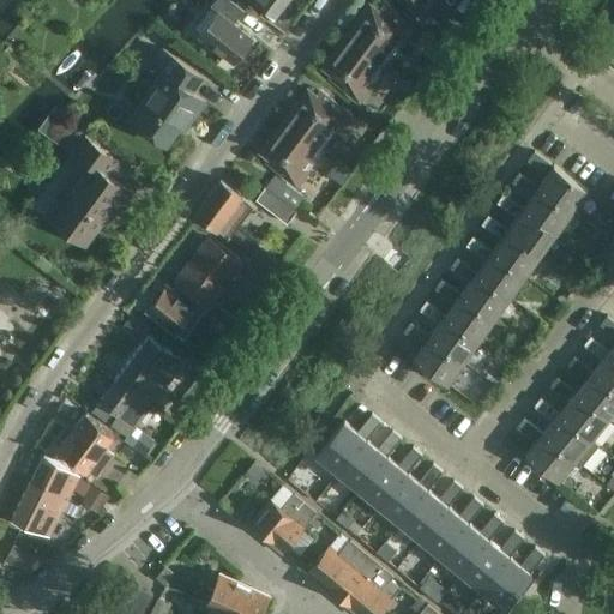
[(234,60),(253,37),(234,23),(245,10),(233,0),(215,0),(211,5),(218,11),(200,34),(234,60)]
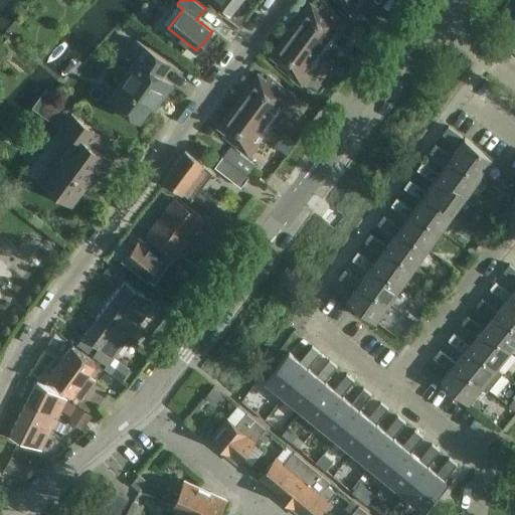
[(211,0),(216,4),(218,0),(231,11),(240,0),(211,0)]
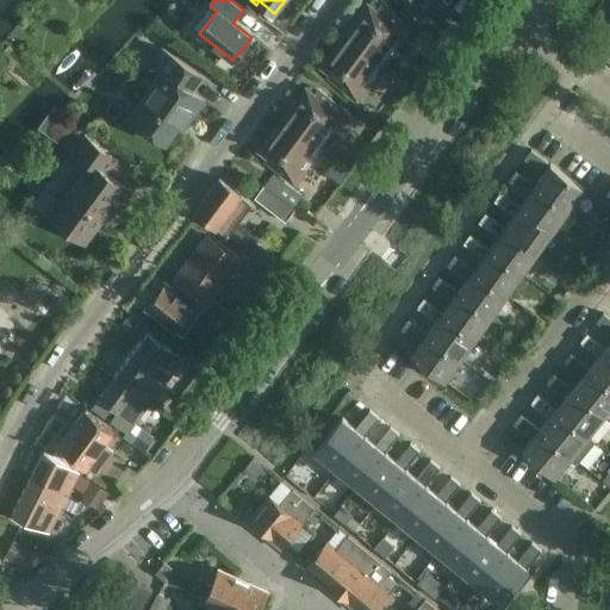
[(400,0),(419,13),(429,0),(400,0)]
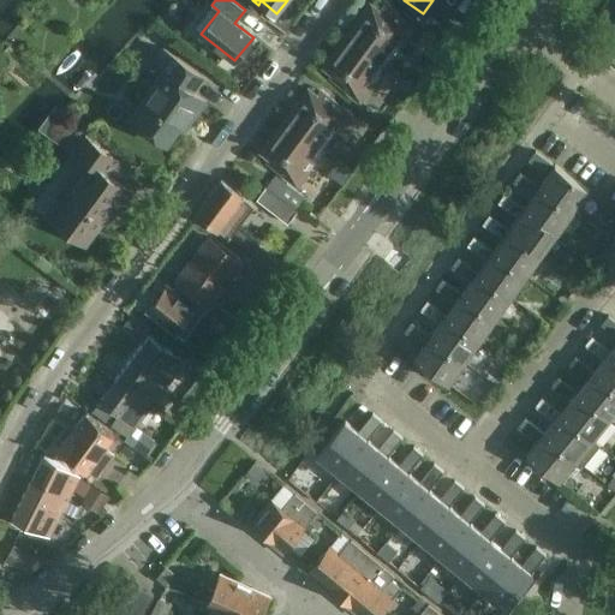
[(382,60),(386,63),(401,42),(401,43),(413,28),(382,5),(380,9),(371,3),(347,35),(382,60)]
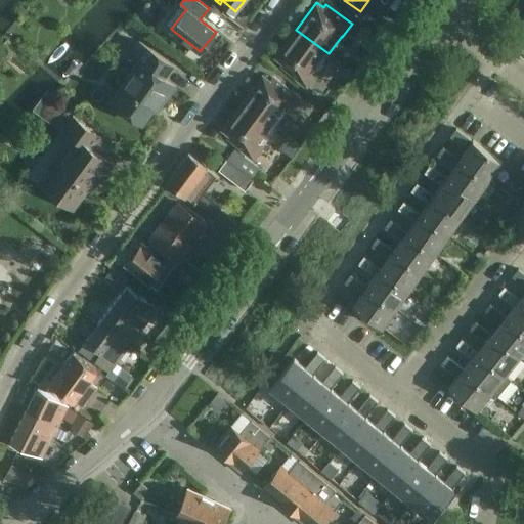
[(316,71),(329,53),(325,51),(296,30),(276,56),(284,61),(280,64),(307,84),(316,72),(316,71)]
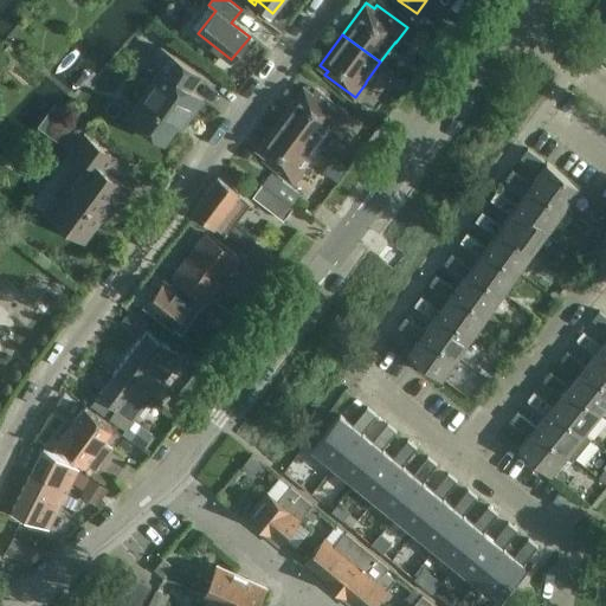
[(191,116),(202,101),(188,91),(199,76),(160,47),(150,62),(161,70),(128,115),(163,141),(185,111),(191,116)]
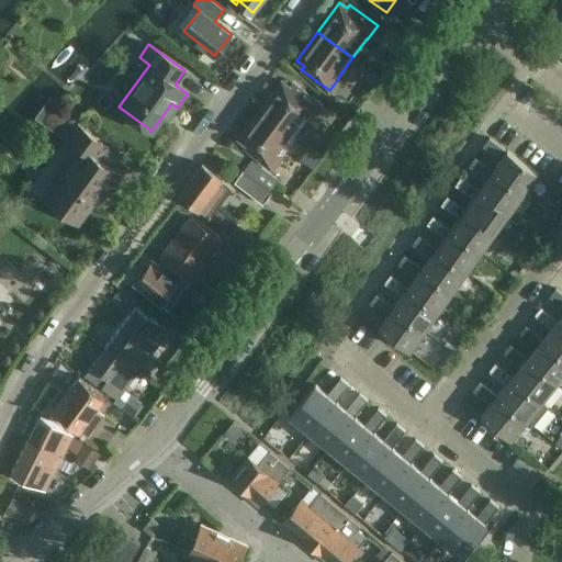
[(291,132),(295,135),(308,116),(310,117),(319,103),(292,82),(290,86),(282,80),(260,109),(291,132)]
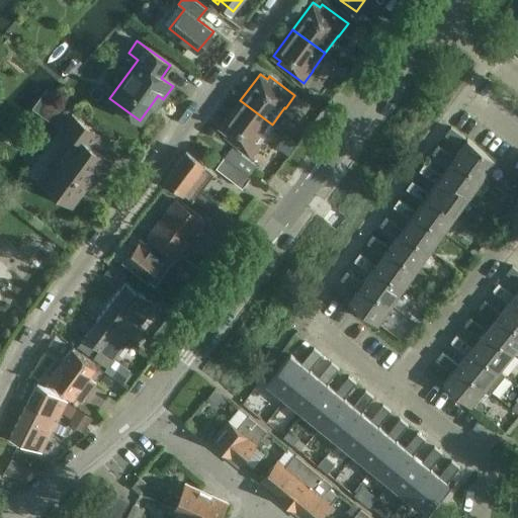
[(423,79),(418,86),(426,93),(432,86),(423,79)]
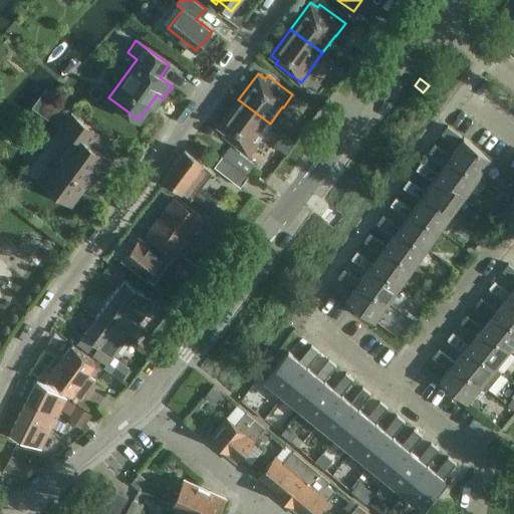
[(258,141),(270,123),(266,120),(238,99),(219,126),(226,132),(223,135),(249,154),(258,141)]
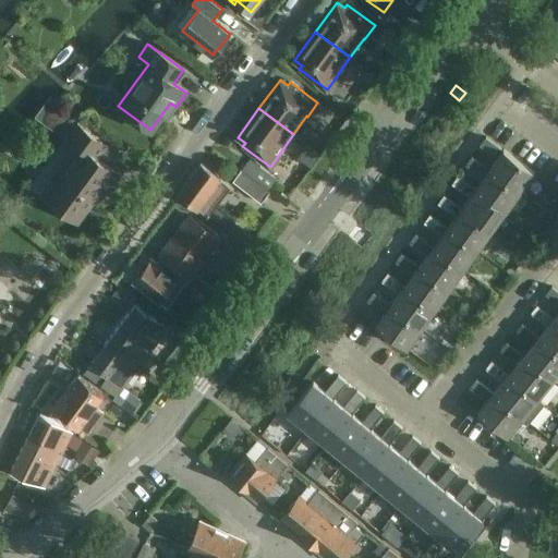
[(108,189),(119,173),(97,157),(107,145),(76,122),(67,136),(79,145),(43,194),(62,209),(79,220),(81,216),(104,185),(108,189)]
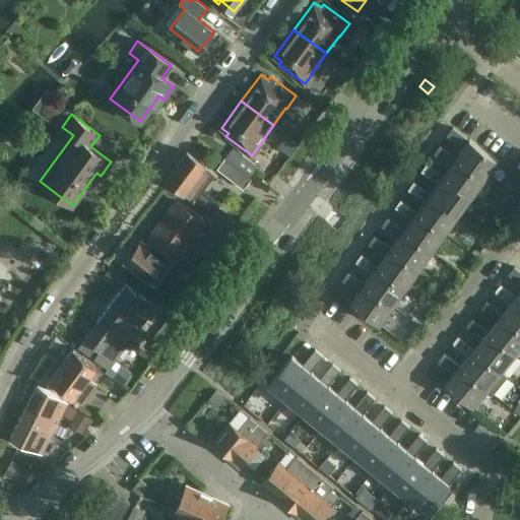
[(455,156),(485,177),(498,159),(468,138),(453,127),(447,135),(462,146),(455,156)]
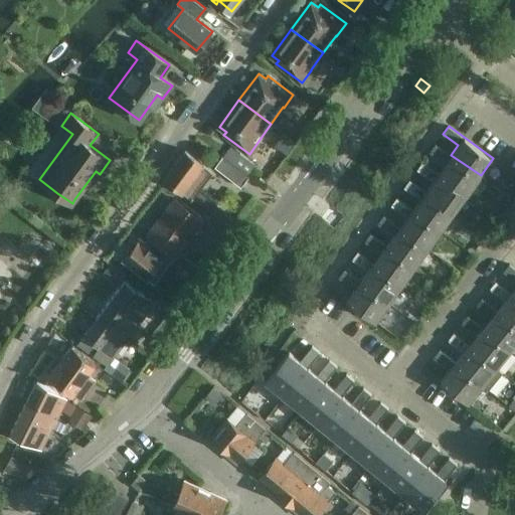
[(481,175),(451,155),(436,143),(430,151),(446,163),(439,172),(438,173),(467,194),(481,175)]
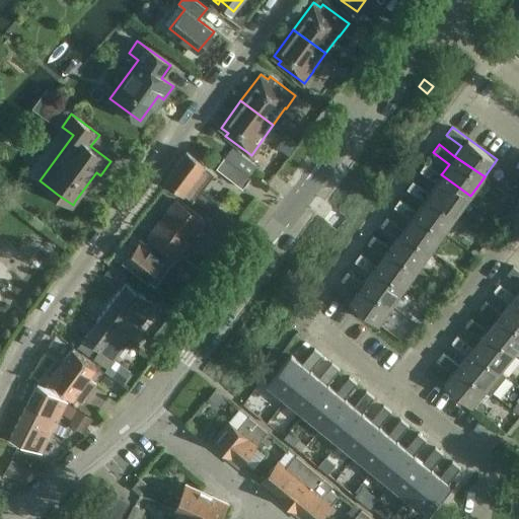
[(232,148),(224,158),(249,175),(256,165),(232,148)]
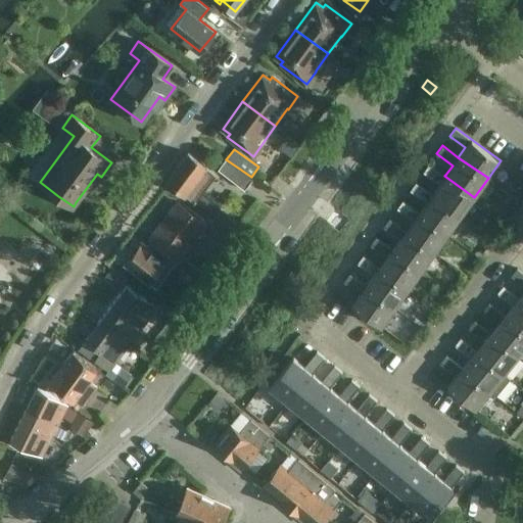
[(214,216),(220,208),(200,194),(217,174),(188,152),(168,180),(214,216)]
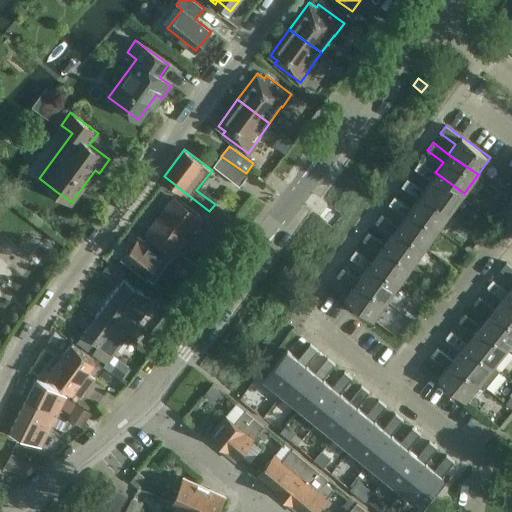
[(239,186),(246,176),(221,157),(213,166),(239,186)]
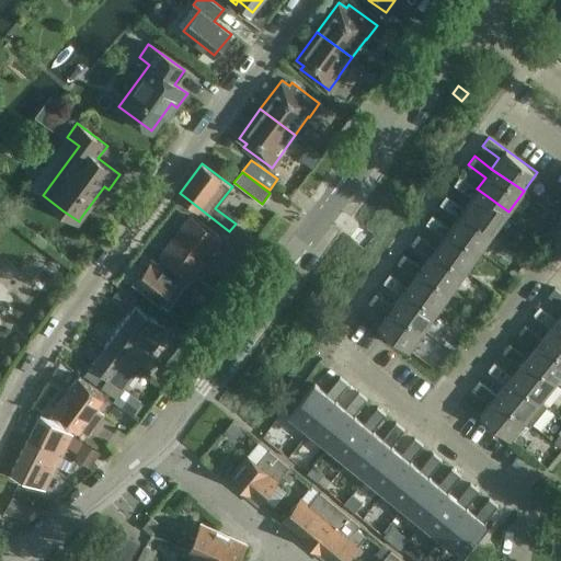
[(477,189),(478,187),(460,175),(454,184),(471,196),(464,207),(494,231),(508,212),(477,189)]
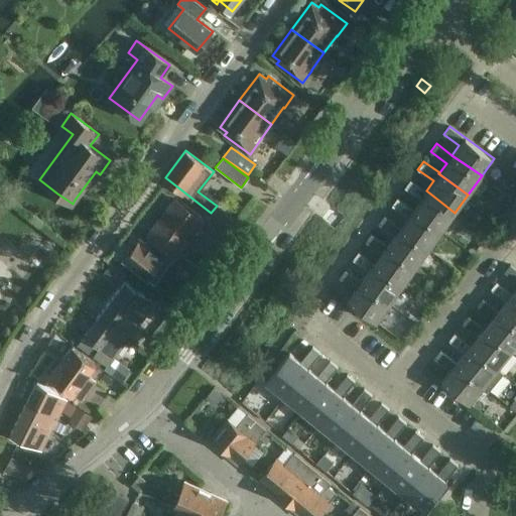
[(455,213),(426,190),(410,179),(404,187),(420,199),(413,209),(441,230),(455,213)]
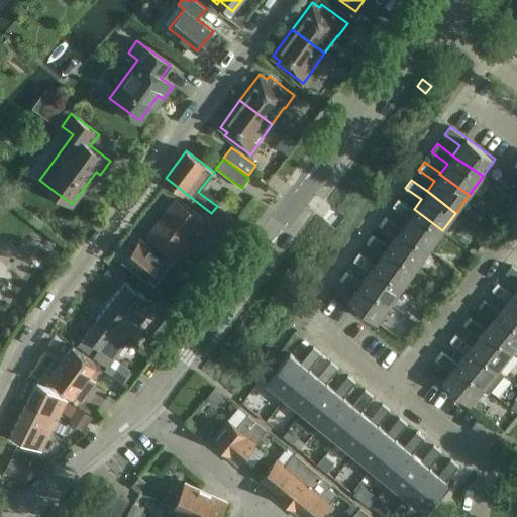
[(414,209),(398,198),(393,206),(408,217),(401,227),(429,248),(442,230),(414,209)]
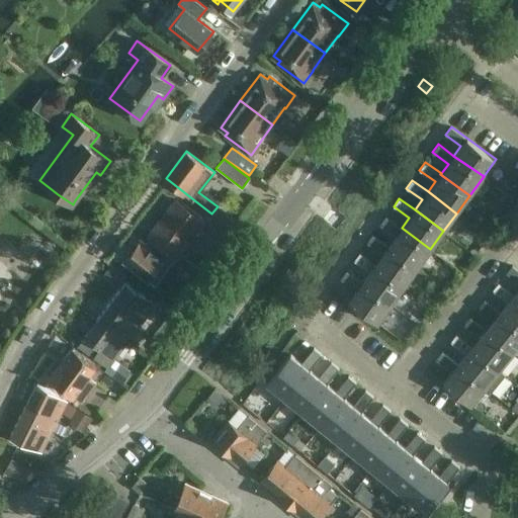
[(131,251),(124,260),(150,279),(154,282),(174,256),(187,240),(203,219),(177,199),(150,237),(152,239),(148,246),(139,239),(137,242),(135,241),(128,249),(131,251)]
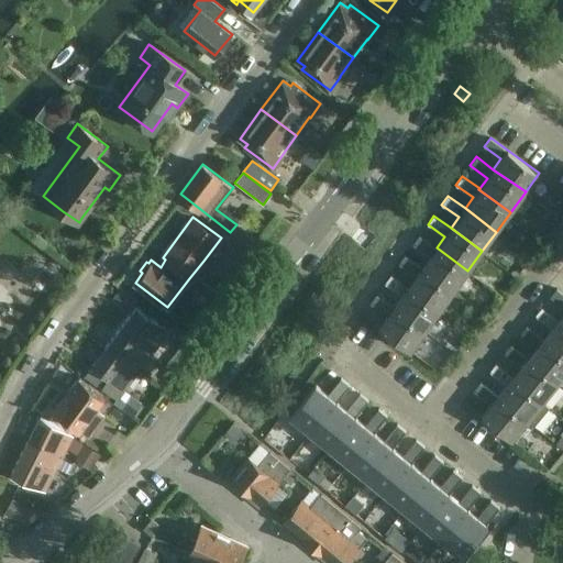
[(534,227),(533,228),(541,233),(542,232),(547,225),(539,220),(534,227)]
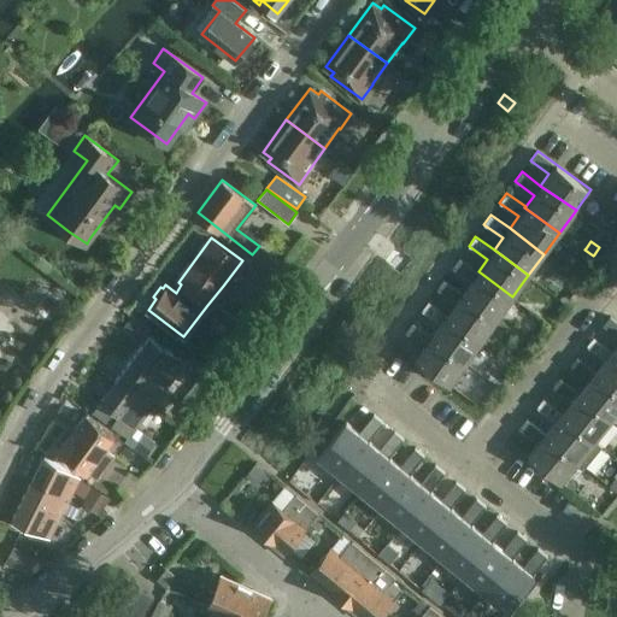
[(583,251),(577,258),(585,264),(592,257),(583,251)]
